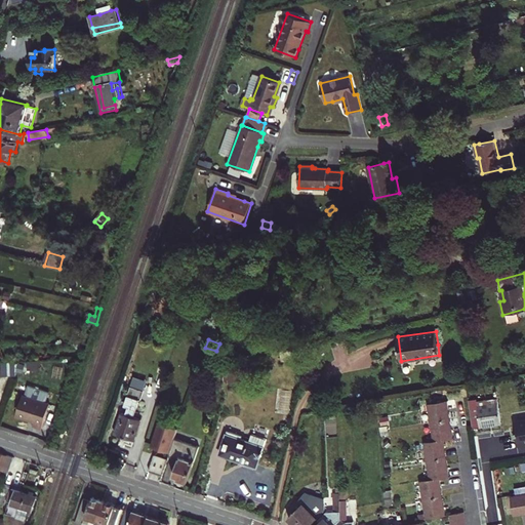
[(281,362),(293,360),(291,350),(280,352),(281,362)]
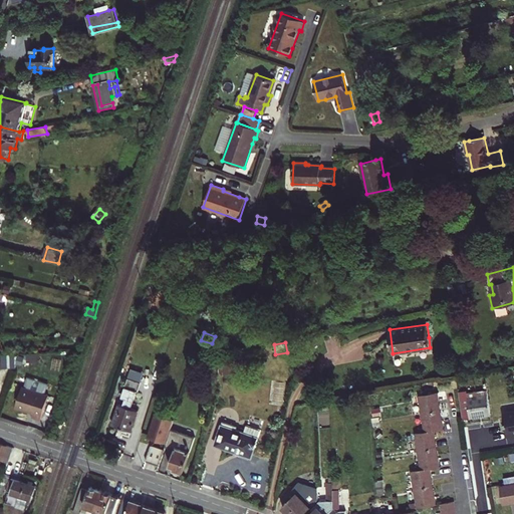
[(0,368),(16,367),(15,354),(0,355),(0,368)]
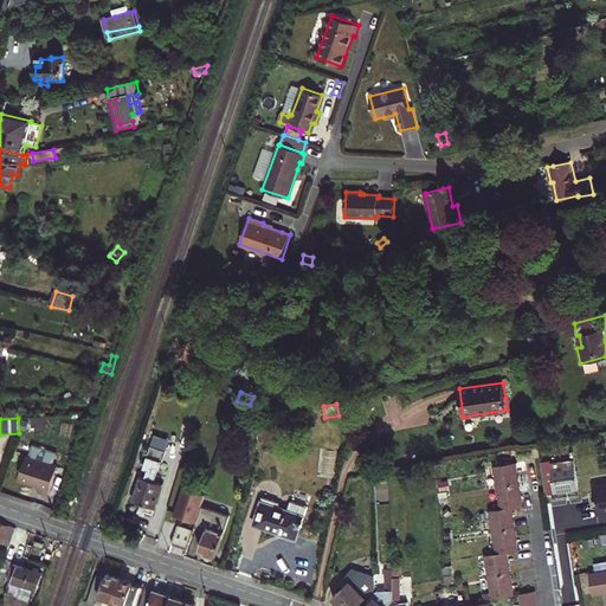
[(156,434),(152,446),(167,451),(171,439),(156,434)]
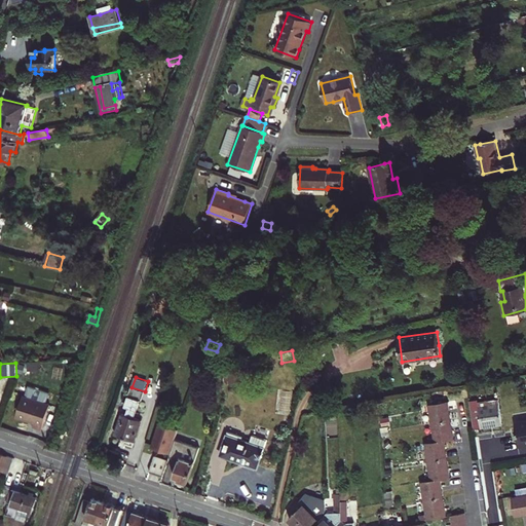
[(16,416),(28,420),(30,419),(32,420),(35,421),(33,426),(42,429),(50,405),(46,404),(49,393),(29,386),(26,397),(24,396),(16,416)]
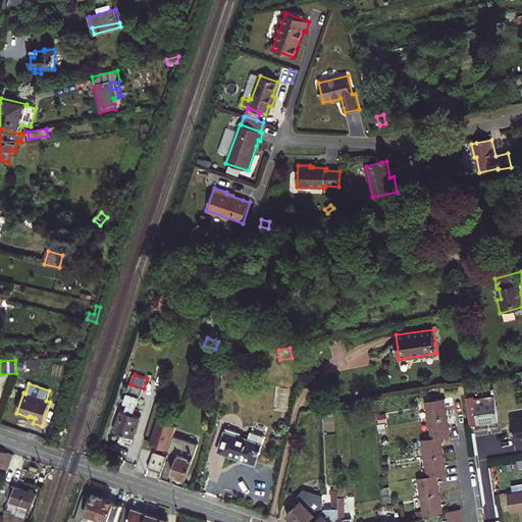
[(126,435),(134,437),(141,417),(134,415),(139,398),(140,399),(144,388),(131,384),(124,404),(128,405),(125,412),(122,411),(115,431),(126,435)]
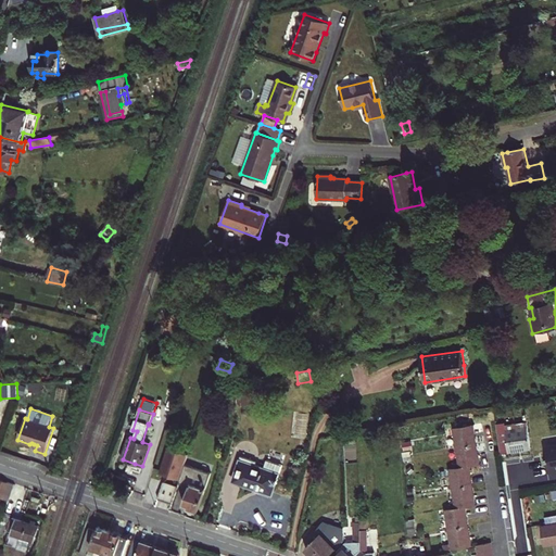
[(504,424),(496,425),(500,443),(502,453),(531,450),(528,422),(505,426),(504,424)]
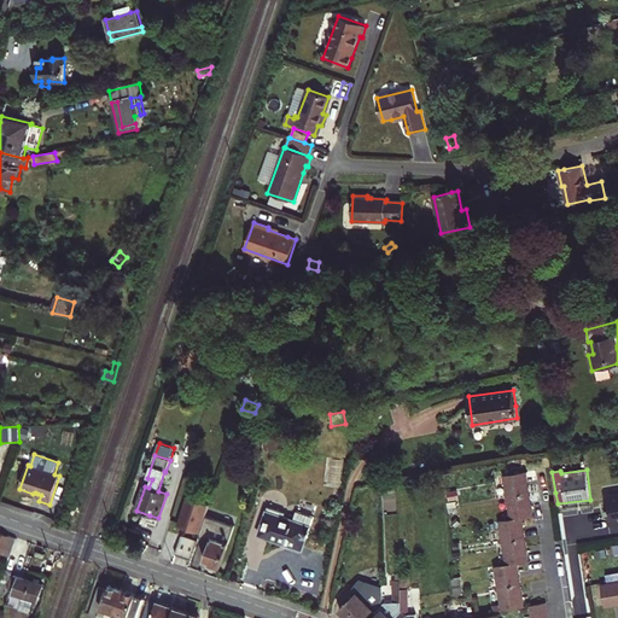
[(507,497),(530,494),(526,472),(503,476),(507,497)]
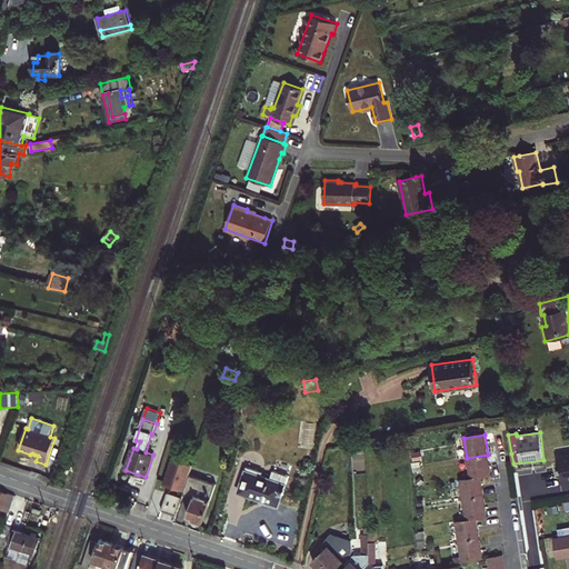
[(481,477),(491,476),(488,455),(467,458),(470,479),(481,477)]
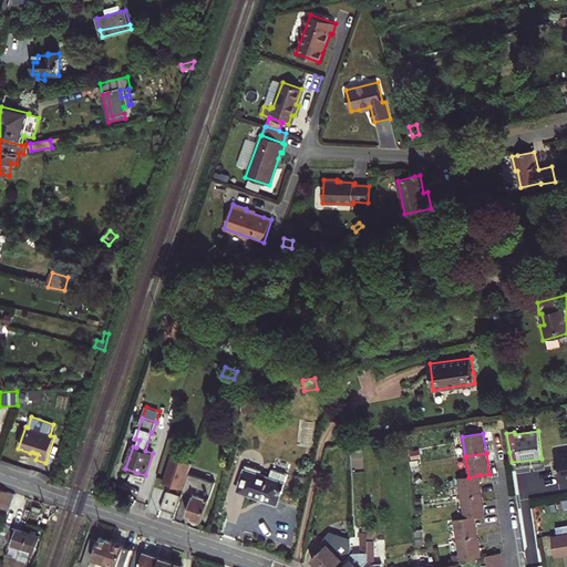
[(566,453),(557,455),(559,466),(557,466),(558,468),(558,470),(559,470),(562,480),(566,478),(566,453)]
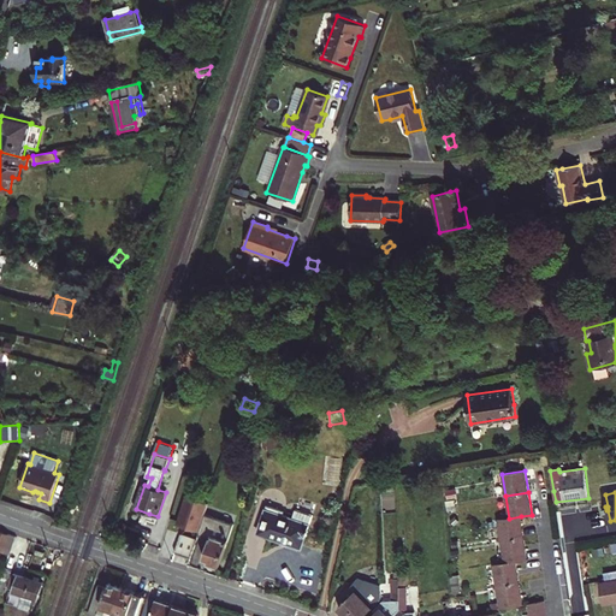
[(200,532),(206,514),(209,504),(187,497),(178,525),(200,532)]
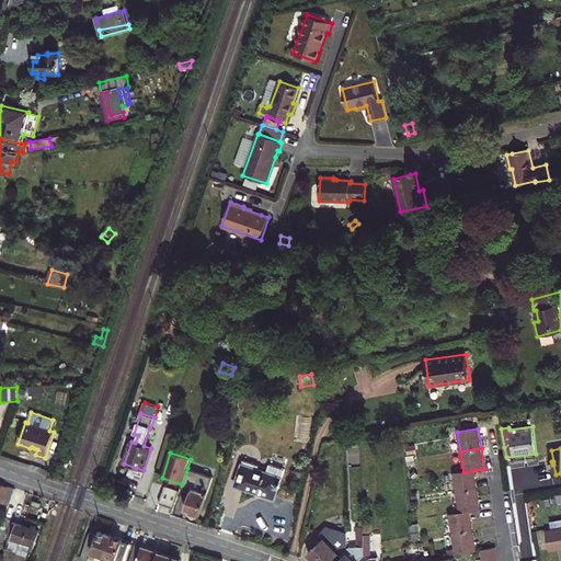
[(253,491),(272,499),(276,496),(285,469),(270,464),(266,472),(258,469),(260,466),(244,460),(236,485),(253,491)]
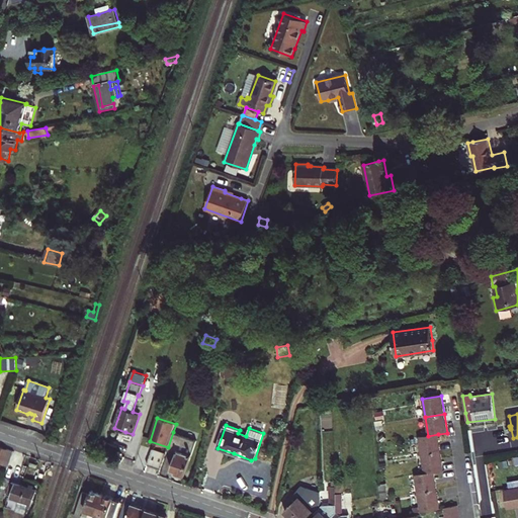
[(197,441),(173,432),(168,447),(168,449),(176,452),(171,469),(176,471),(175,473),(178,475),(184,477),(197,441)]
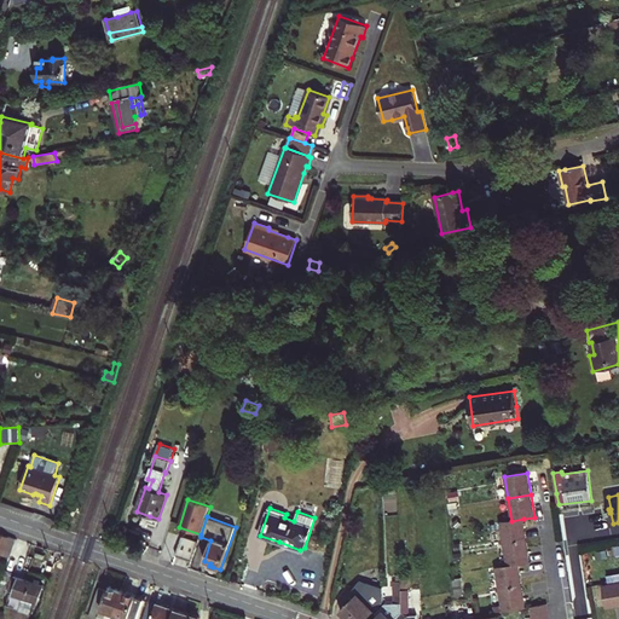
[(512,521),(501,522),(504,544),(527,541),(524,519),(512,521)]
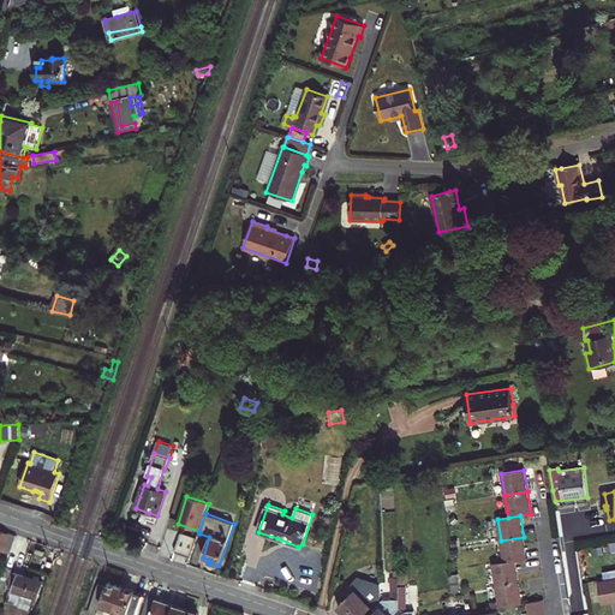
[(0,549),(10,554),(16,536),(0,530),(0,549)]
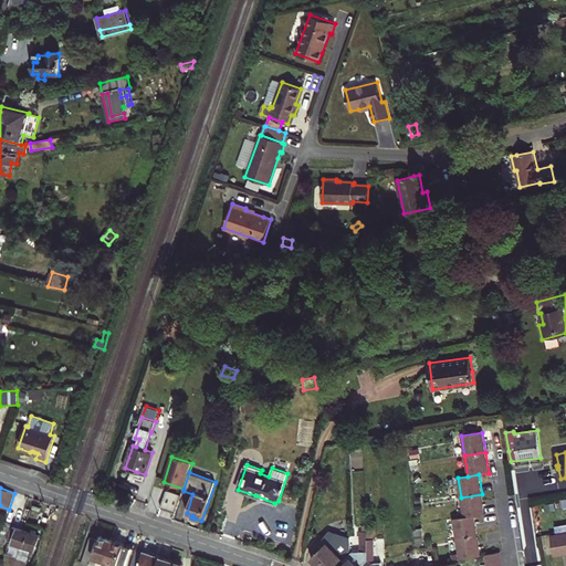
[(161,507),(176,513),(181,495),(167,491),(161,507)]
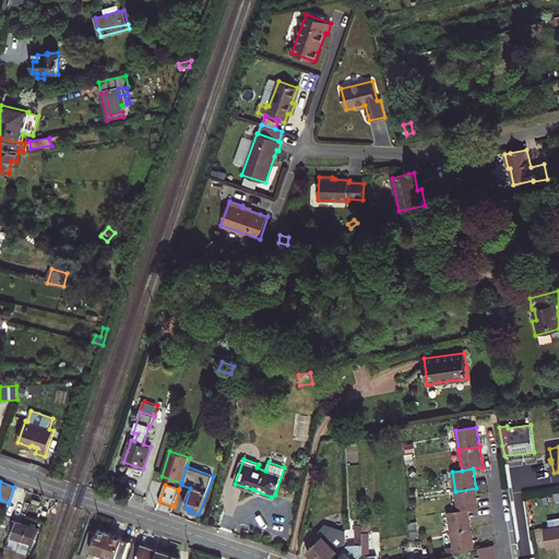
[(468,510),(479,508),(476,488),(455,491),(458,511),(468,510)]
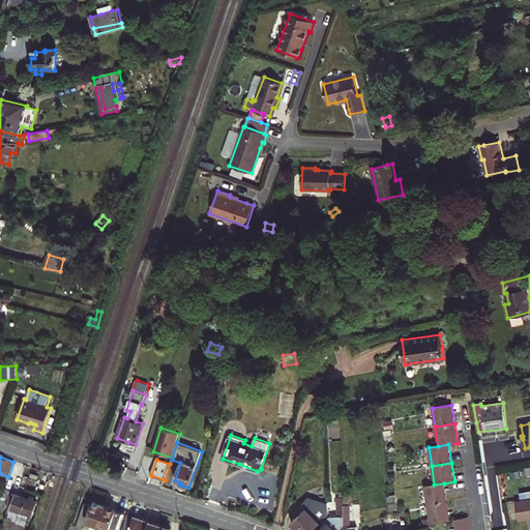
[(12,495),(10,494),(13,483),(6,481),(0,500),(0,510),(3,512),(5,505),(8,505),(12,495)]
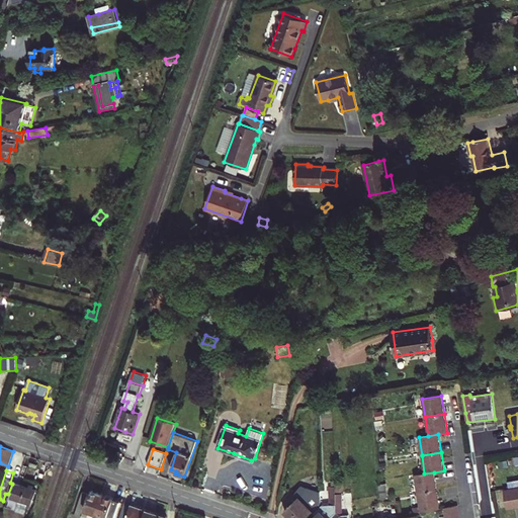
[(424,473),(415,475),(418,494),(437,490),(434,472),(424,473)]
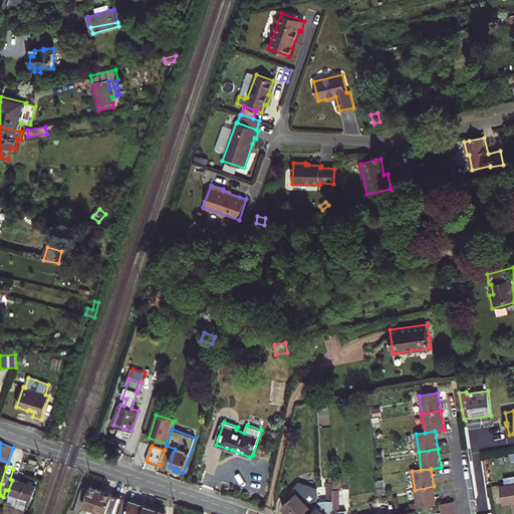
[(327,482),(327,501),(319,501),(312,509),(314,511),(311,513),(327,513),(334,508),(332,477),(329,477),(329,482),(327,482)]
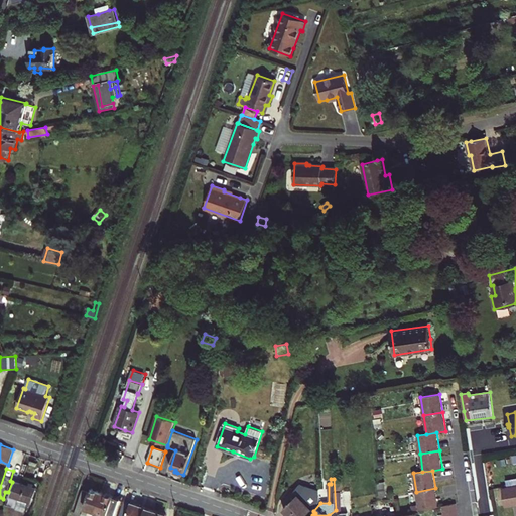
[(12,480),(12,482),(8,492),(32,501),(36,488),(12,480)]
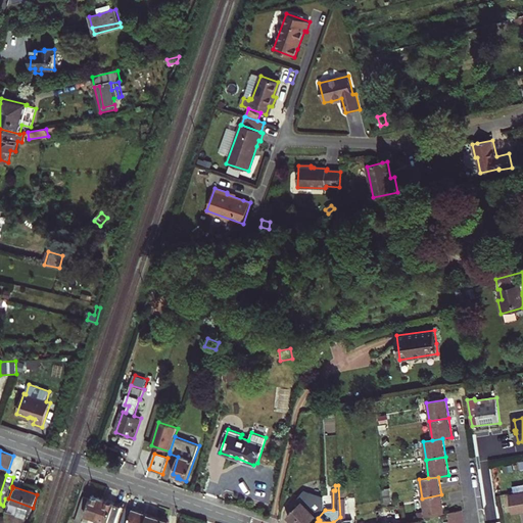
[(385,505),(392,503),(389,488),(383,489),(385,505)]
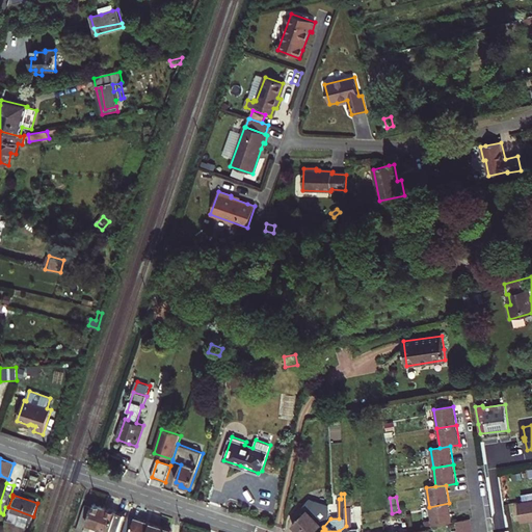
[(298,531),(299,531),(314,531),(322,525),(329,516),(329,506),(310,500),(306,505),(309,508),(306,512),(292,525),(298,531)]
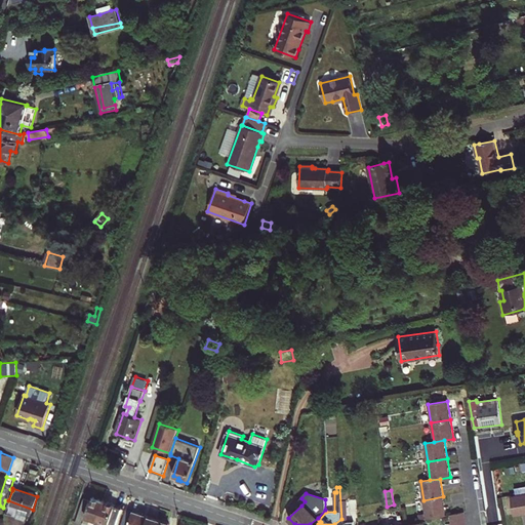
[(524,514),(524,493),(511,496),(514,516),(524,515),(524,514)]
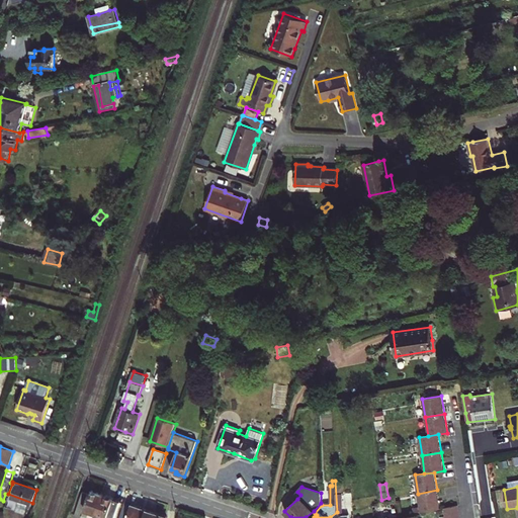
[(421,512),(440,509),(437,490),(418,494),(421,512)]
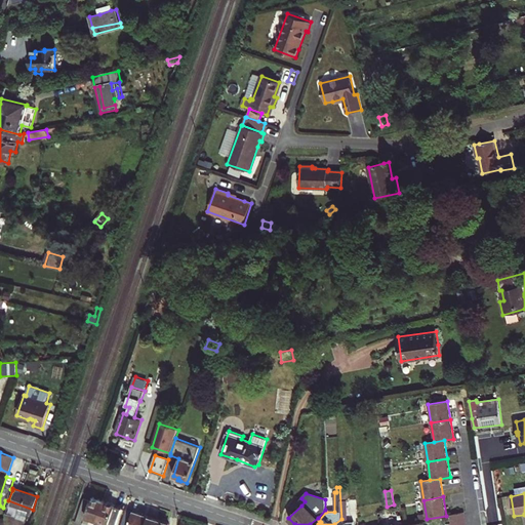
[(95,498),(92,497),(90,500),(89,505),(82,502),(76,522),(83,524),(86,524),(95,524),(97,520),(96,520),(99,511),(102,511),(105,501),(95,498)]
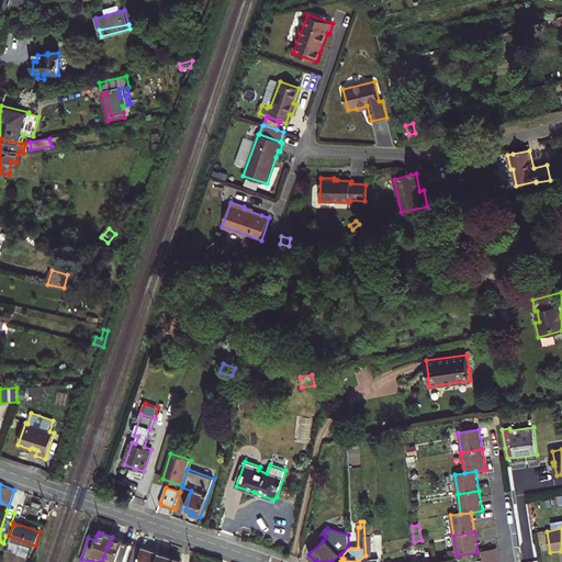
[(109,561),(110,559),(119,561),(124,561),(131,543),(121,540),(112,537),(109,547),(107,547),(103,557),(104,557),(102,561),(109,561)]
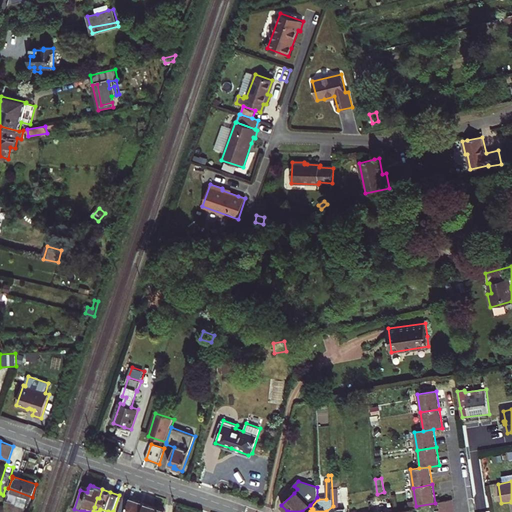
[(345,511),(345,509),(339,509),(338,496),(332,496),(333,506),(326,511),(345,511)]
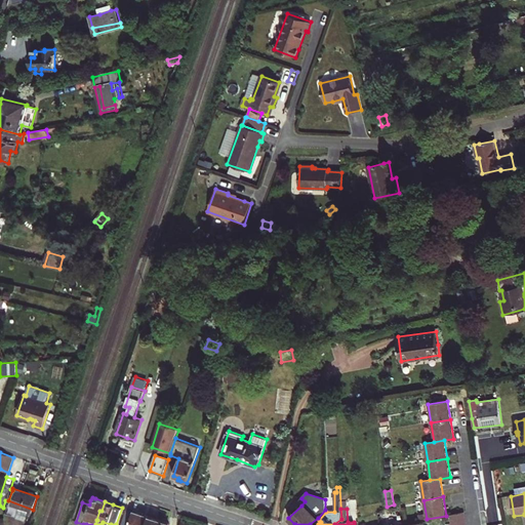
[(146,524),(150,516),(140,513),(133,511),(128,524),(146,524)]
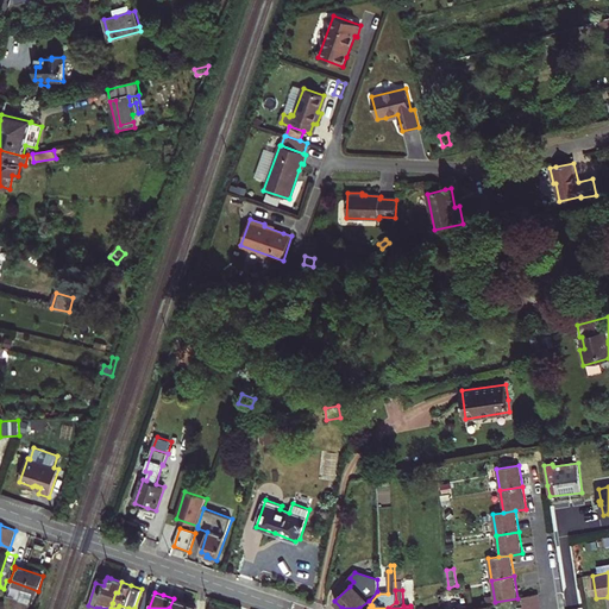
[(540,603),(539,595),(522,597),(523,606),(540,603)]
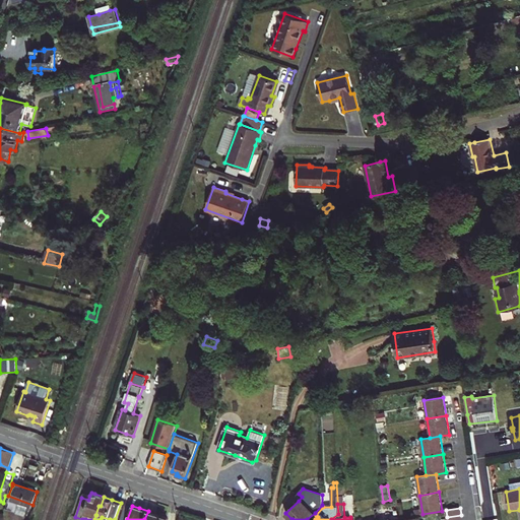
[(167,519),(168,518),(163,516),(148,511),(144,519),(167,519)]
